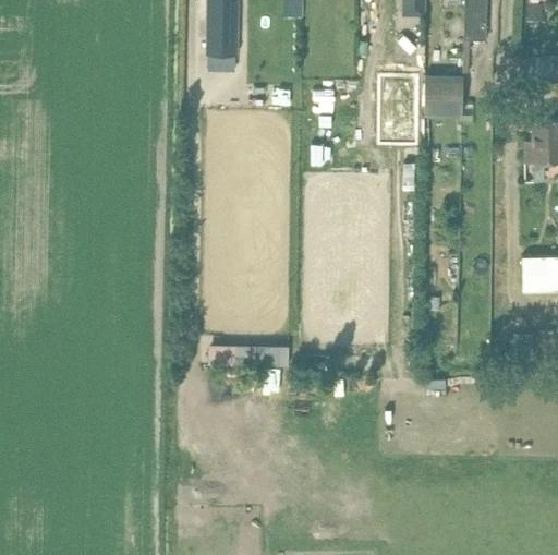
[(238,0),(206,0),(205,57),(238,57),(238,0)]
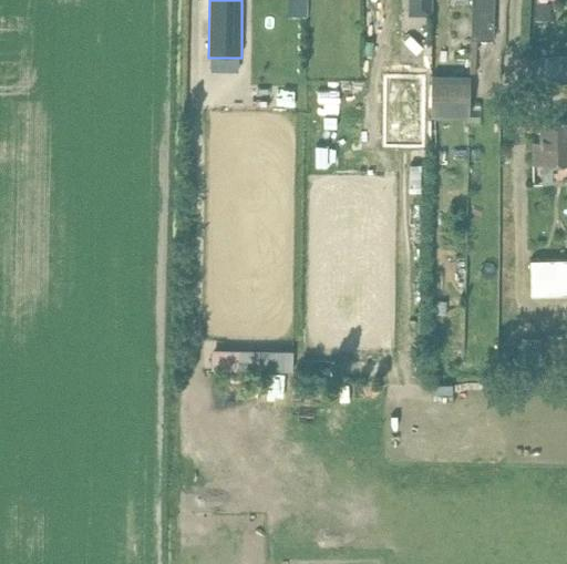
[(298,0),(291,0),(291,18),(310,18),(311,0),(298,0)]
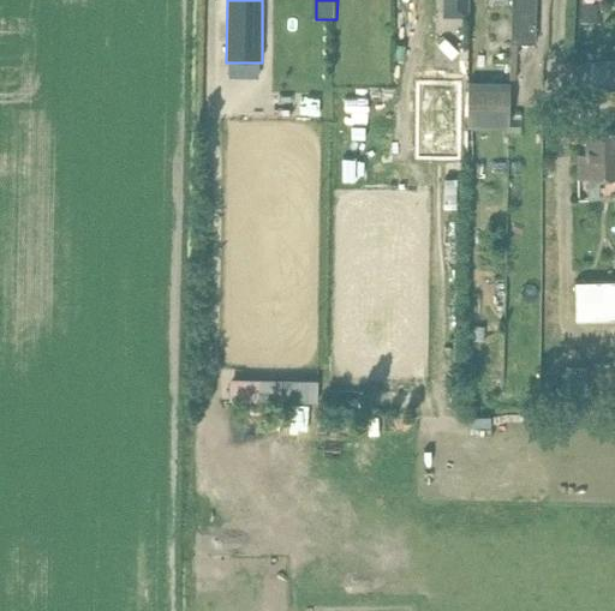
[(466,0),(443,0),(443,18),(467,18),(466,0)]
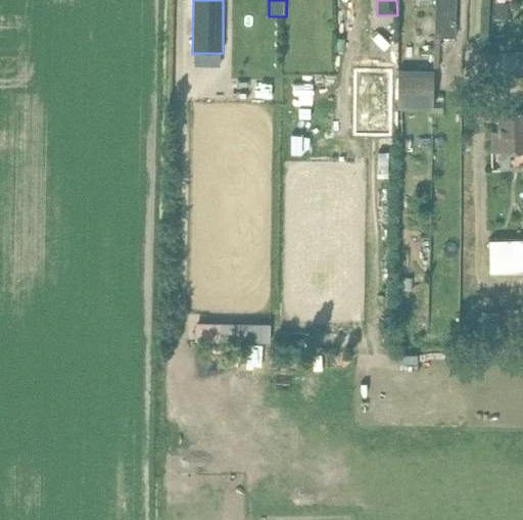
[(434,0),(434,6),(434,39),(455,39),(456,0),(434,0)]
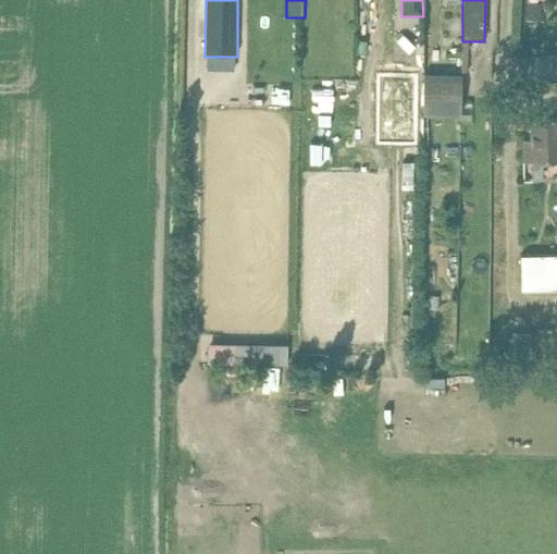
[(556,57),(523,60),(524,65),(525,82),(556,79),(556,57)]
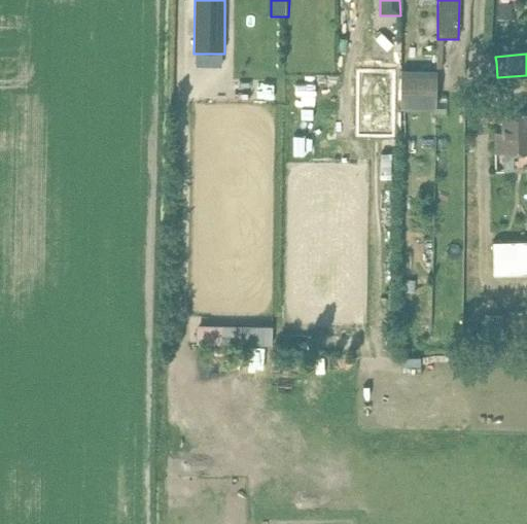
[(435,109),(436,75),(401,75),(401,108),(435,109)]
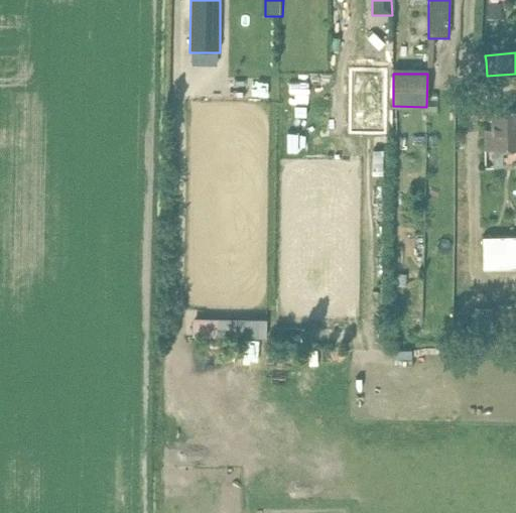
[(383,126),(384,88),(367,87),(365,125),(383,126)]
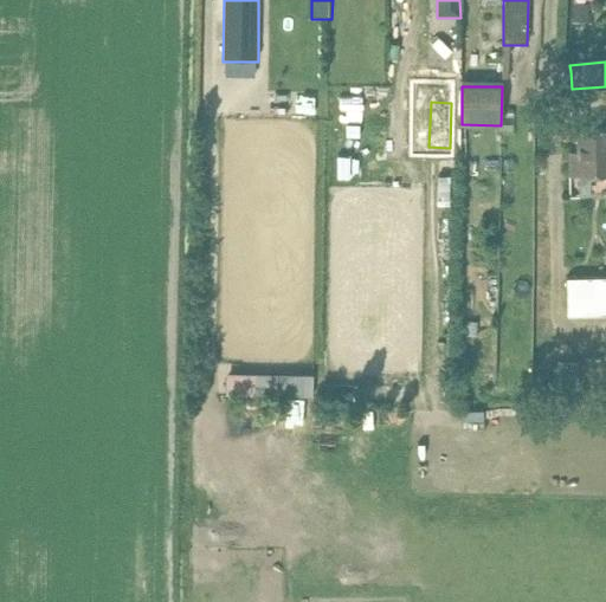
[(577,154),(568,154),(569,177),(605,176),(605,128),(577,130),(577,154)]
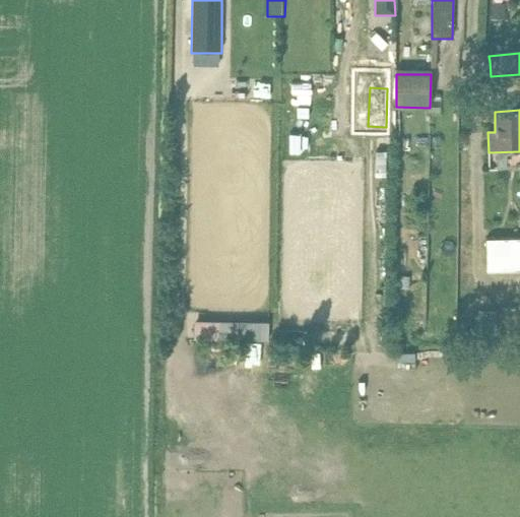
[(379,156),(390,157),(391,133),(381,132),(379,156)]
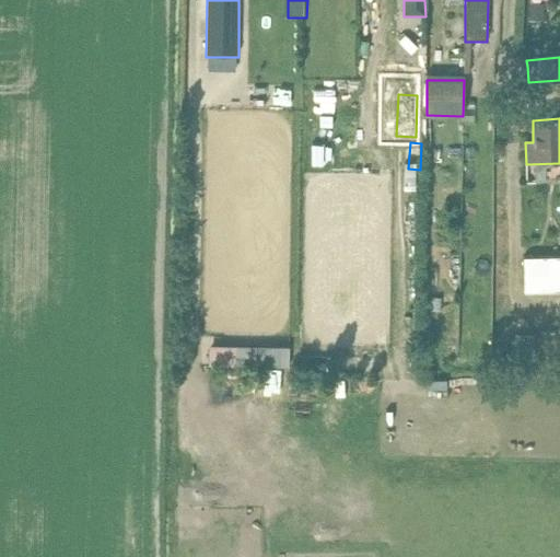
[(559,258),(524,259),(525,296),(559,293),(559,258)]
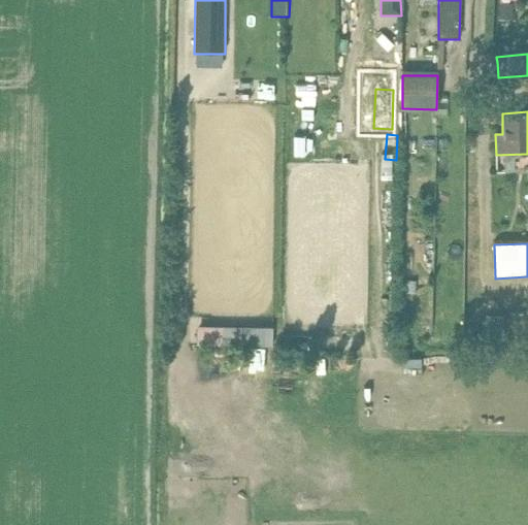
[(199,347),(276,350),(277,327),(225,325),(224,335),(200,334),(199,347)]
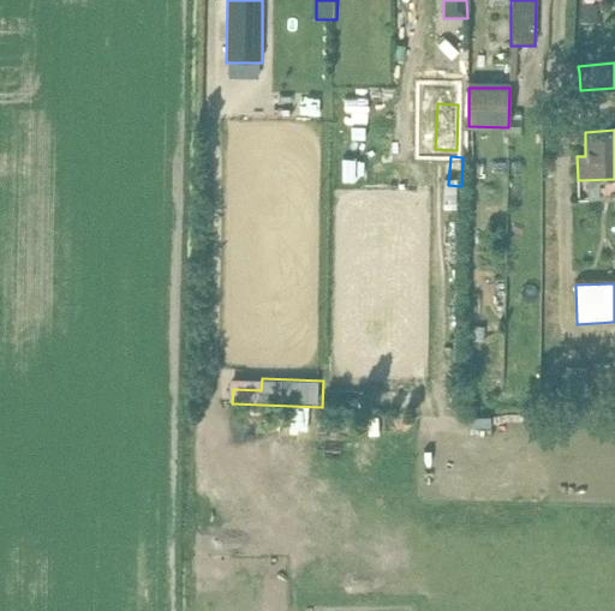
[(318,432),(317,414),(288,414),(290,433),(318,432)]
